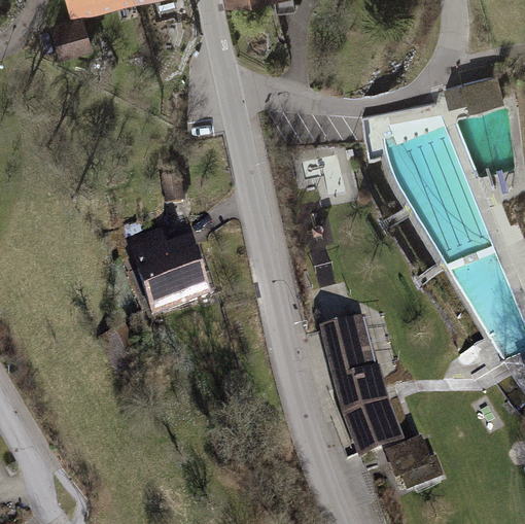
[(137,4),(136,0),(68,0),(74,21),(84,18),(137,4)]
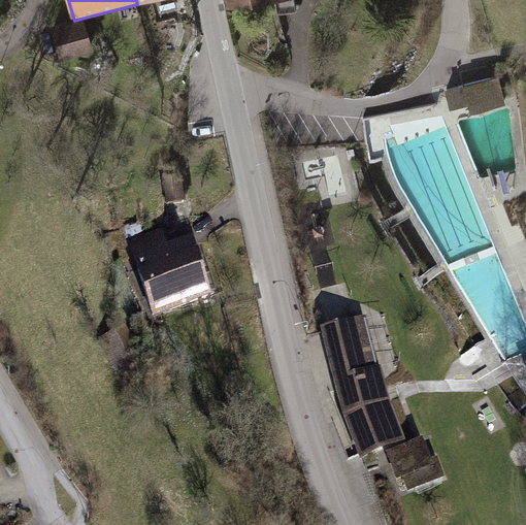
[(85,18),(74,21),(53,26),(62,61),(94,53),(85,18)]
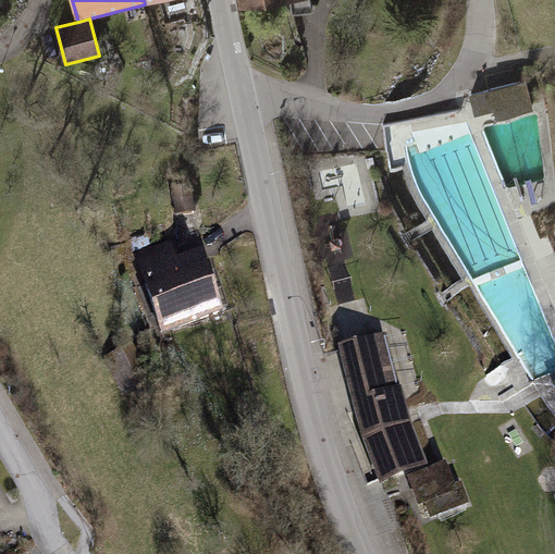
[(527,77),(469,90),(475,111),(495,106),(497,113),(533,105),(527,77)]
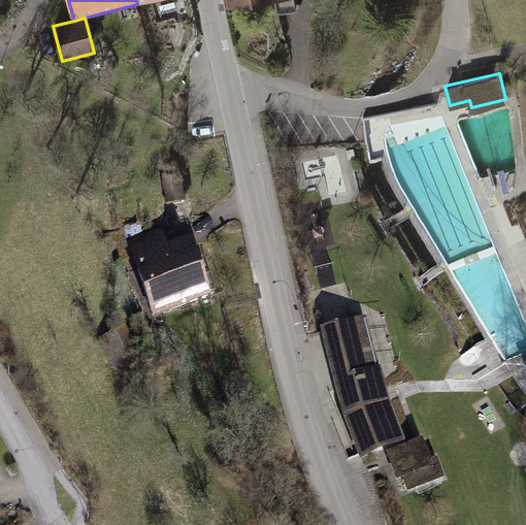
[(163,174),(168,204),(187,201),(182,171),(163,174)]
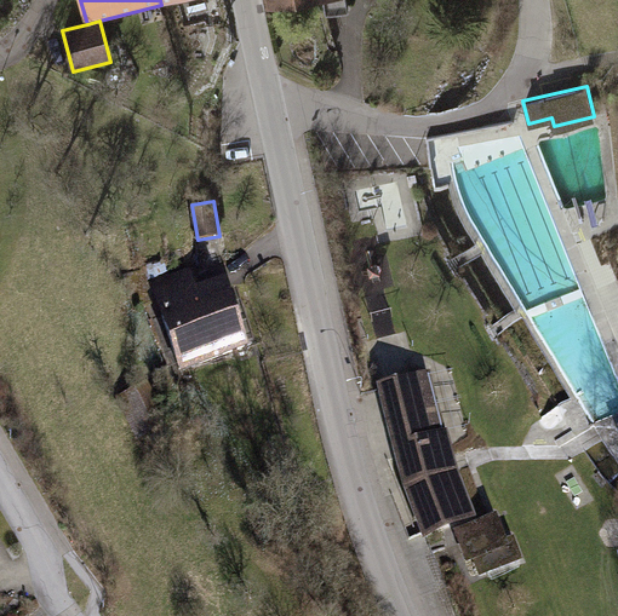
[(193,269),(153,281),(182,374),(253,352),(230,280),(200,289),(193,269)]
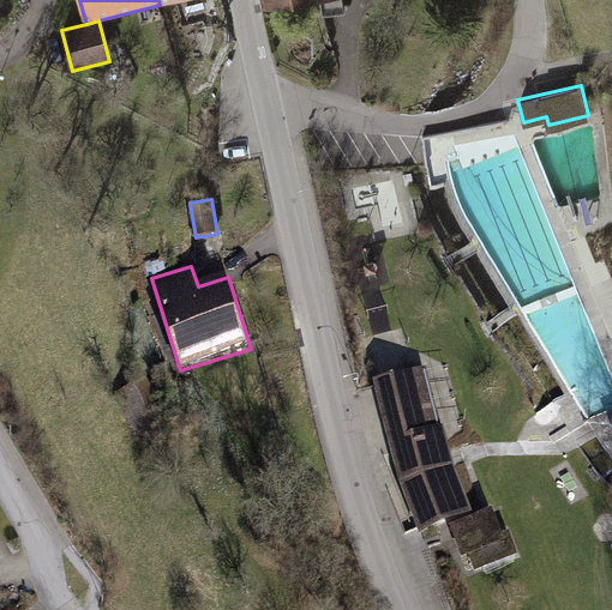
[(381,360),(405,362),(407,339),(383,336),(381,360)]
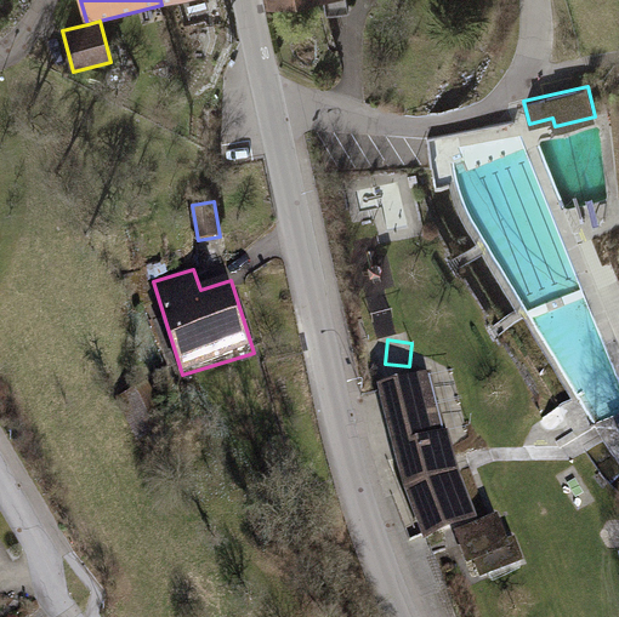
[(426,372),(380,383),(405,486),(422,530),(473,510),(456,469),(448,430),(442,432),(426,372)]
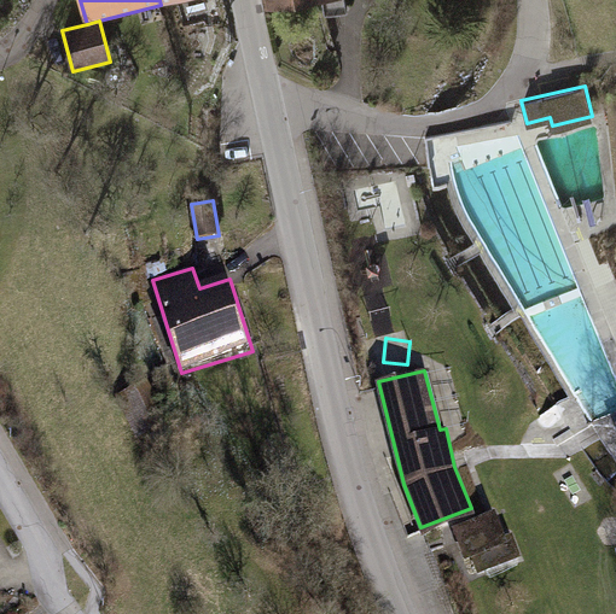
[(118,398),(137,443),(168,430),(150,386),(118,398)]
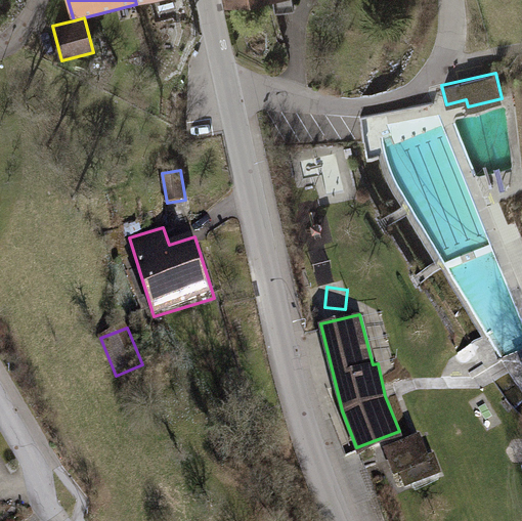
[(419,433),(383,446),(393,474),(399,472),(403,485),(441,472),(433,450),(426,452),(419,433)]
